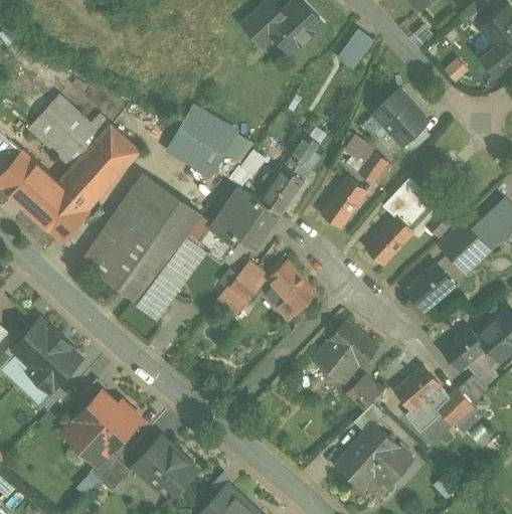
[(269,0),(242,25),(261,45),(273,34),(266,27),(281,13),(269,0)]
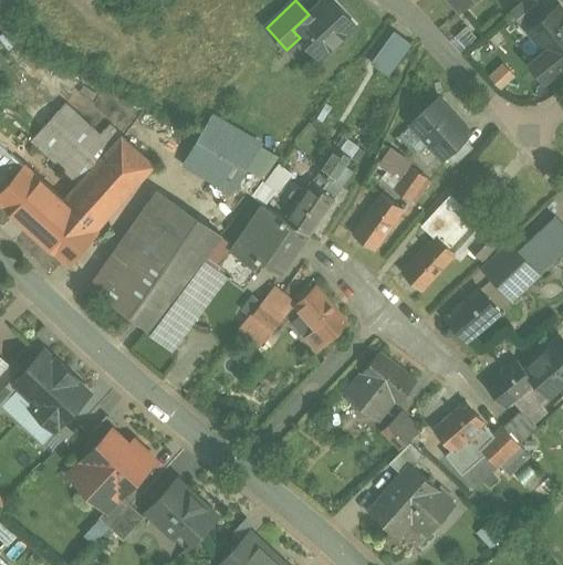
[(324,0),(309,14),(292,30),(300,38),(319,59),(354,25),(329,0),(324,0)]
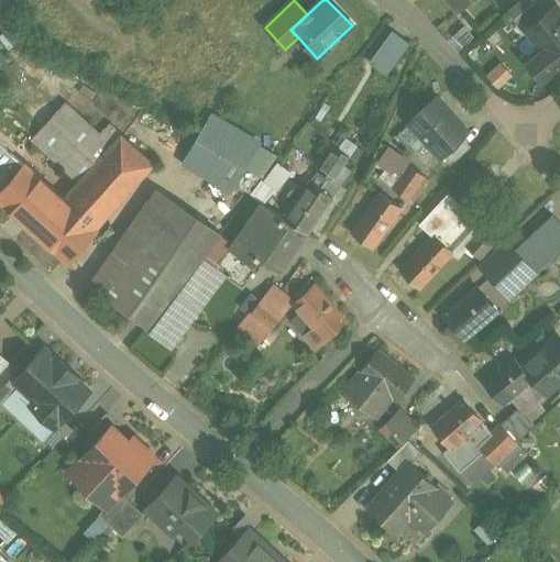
[(448,0),(458,11),(471,0),(448,0)]
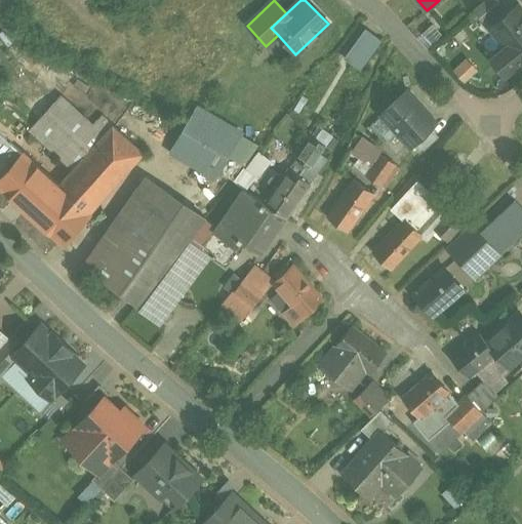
[(521,10),(518,6),(489,29),(517,65),(521,59),(521,10)]
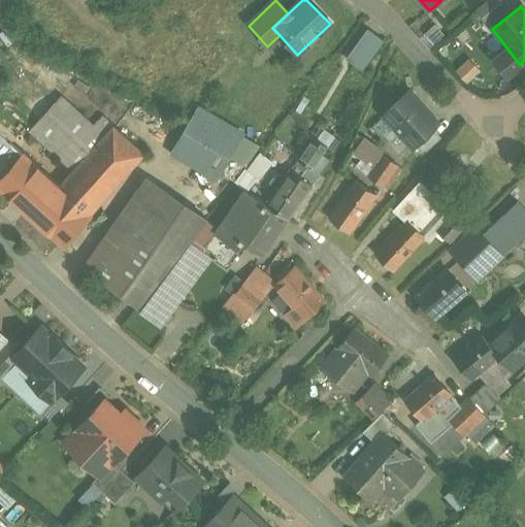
[(347,60),(365,72),(386,39),(367,28),(347,60)]
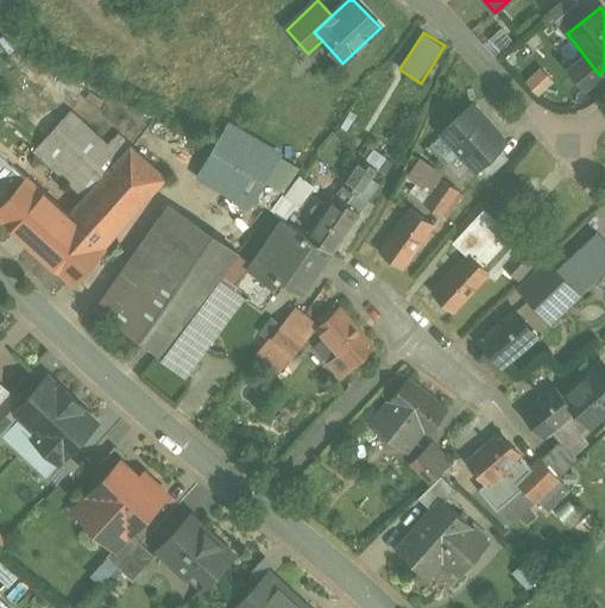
[(467,106),(439,133),(472,170),(502,143),(467,106)]
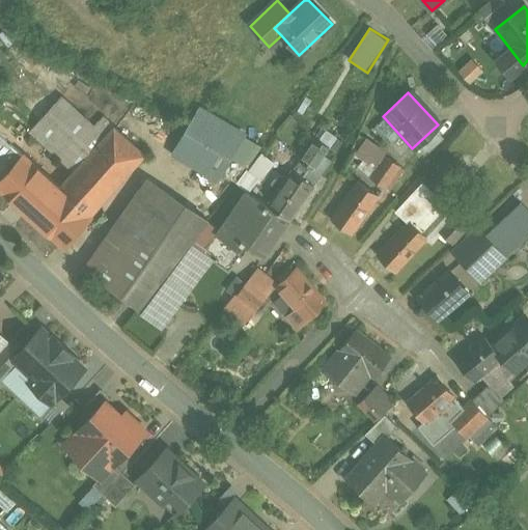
[(91,129),(59,99),(29,132),(74,172),(113,129),(101,117),(91,129)]
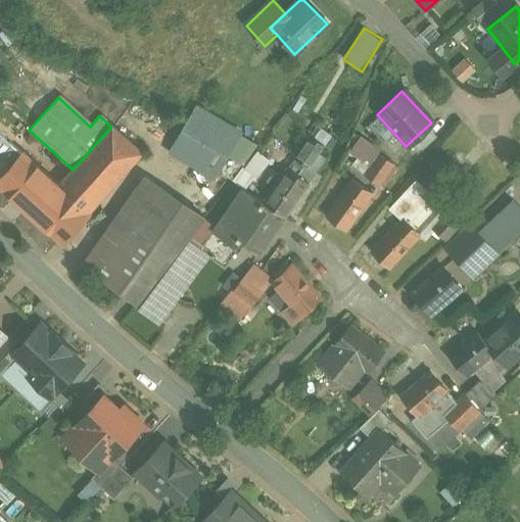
[(239,136),(194,108),(181,131),(227,157),(239,136)]
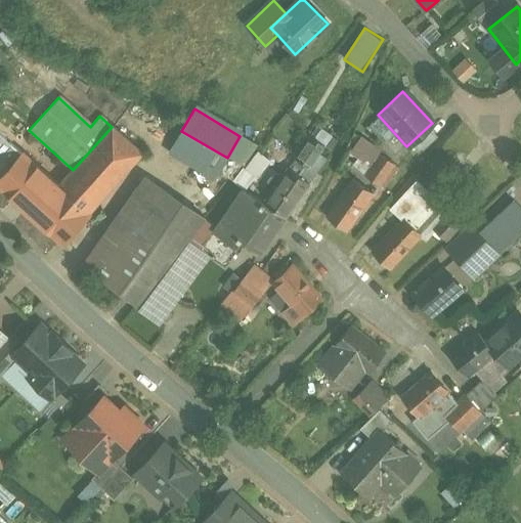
[(73,170),(58,186),(88,213),(142,155),(112,127),(73,170)]
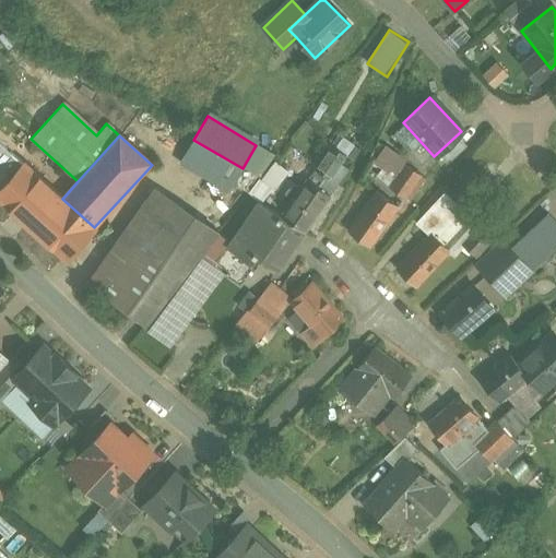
[(352,145),(339,135),(331,146),(345,157),(352,145)]
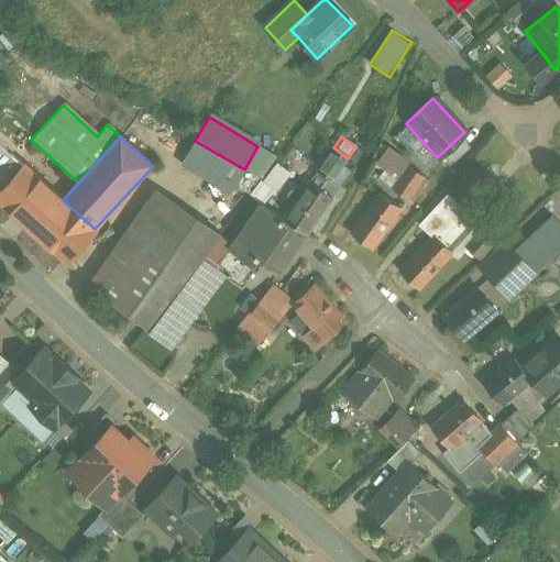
[(244,169),(195,141),(180,165),(230,194),(234,186),(244,169)]
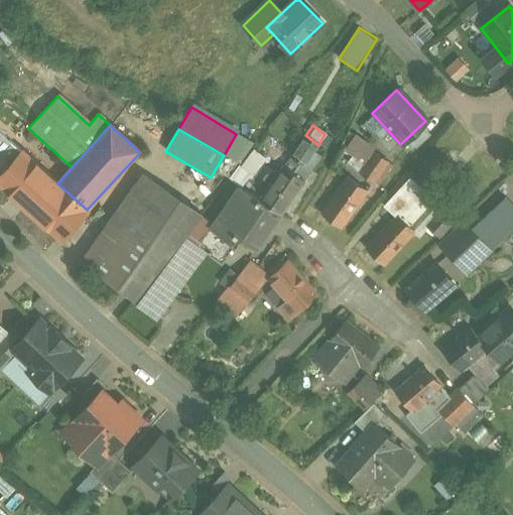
[(345,149),(360,160),(372,144),(357,133),(345,149)]
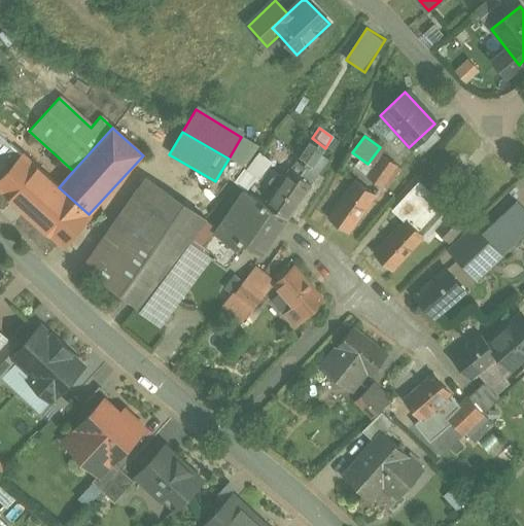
[(325,148),(312,138),(297,160),(306,167),(310,170),(320,155),(325,148)]
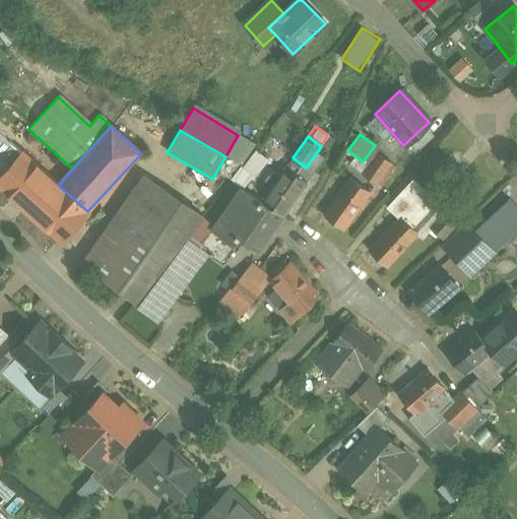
[(237,177),(249,186),(269,159),(256,150),(237,177)]
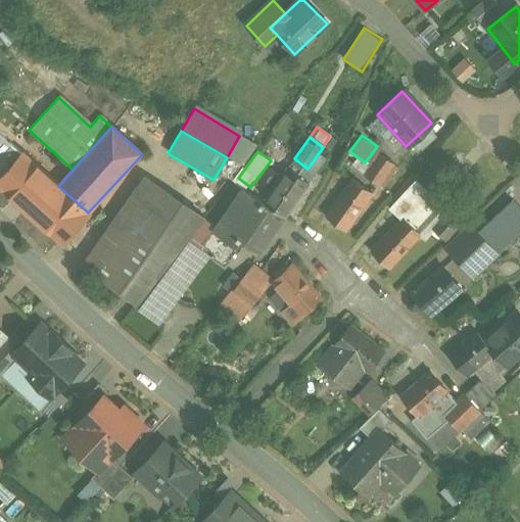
[(58,186),(22,153),(0,178),(0,190),(60,245),(89,214),(88,212),(58,186)]
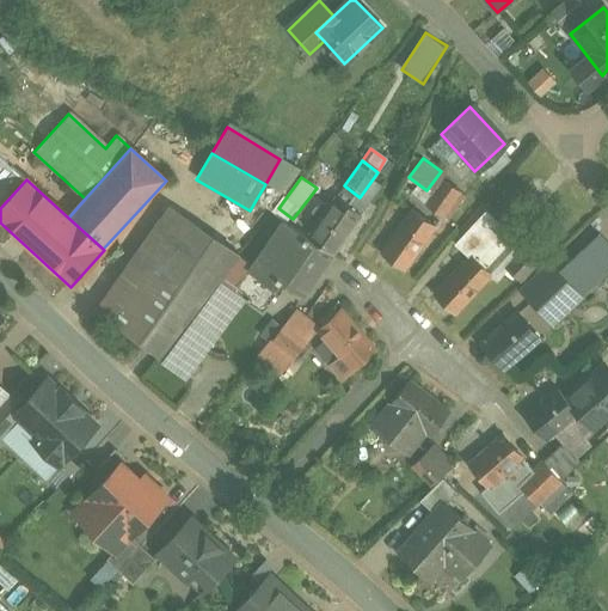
[(347,206),(336,199),(307,238),(331,256),(361,215),(360,214),(380,187),(372,181),(360,197),(355,194),(347,206)]
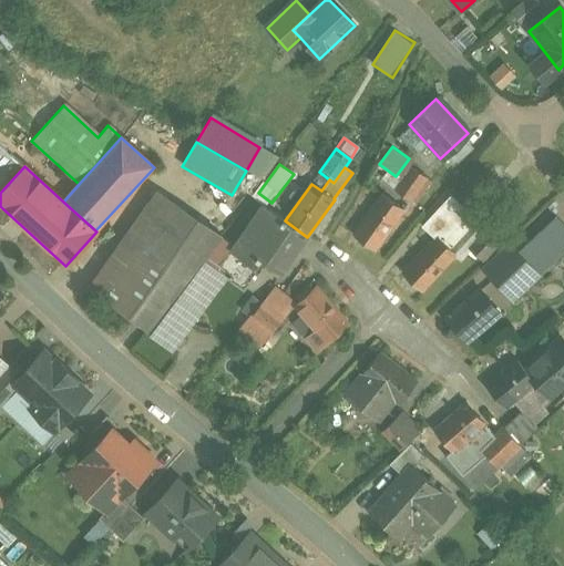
[(426,177),(411,167),(395,191),(409,202),(426,177)]
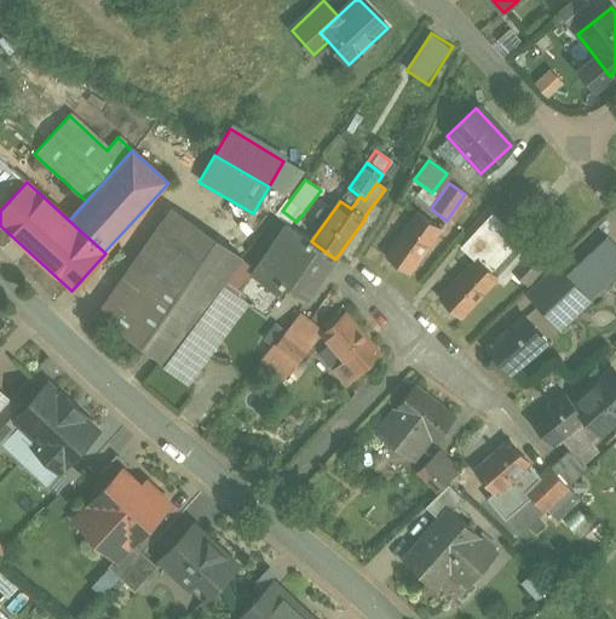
[(287,199),(269,187),(258,205),(275,215),(286,200),(287,199)]
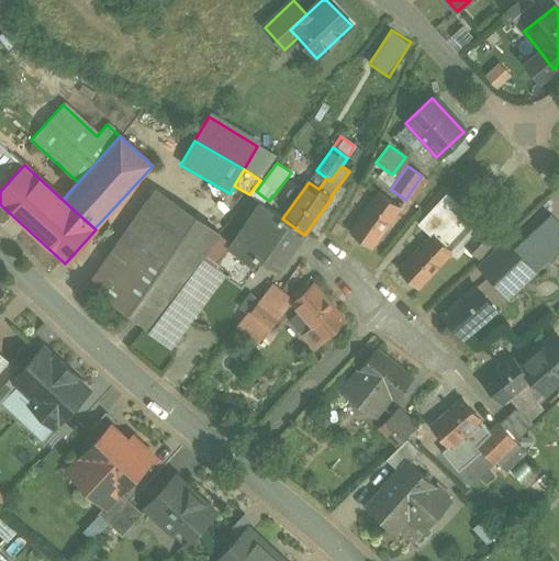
[(377,192),(348,233),(371,249),(400,209),(377,192)]
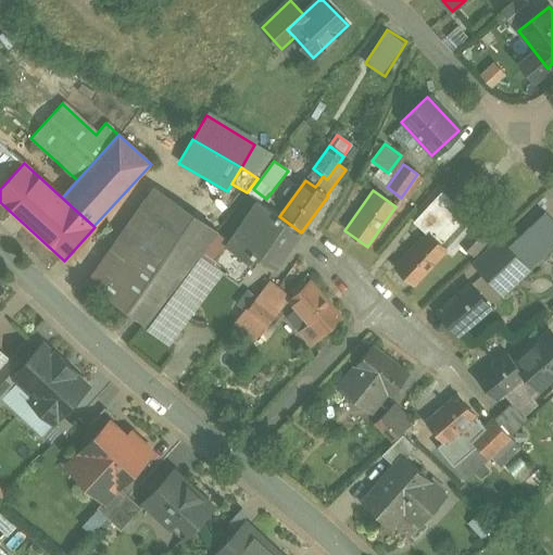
[(162,193),(95,289),(127,311),(193,216),(162,193)]
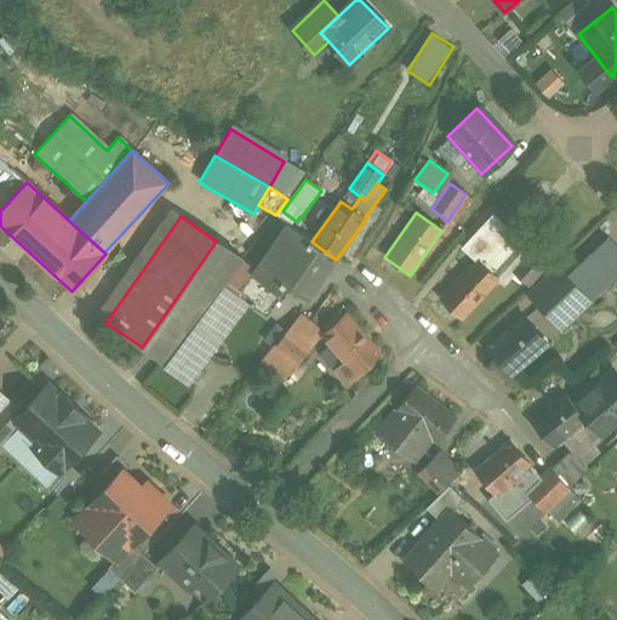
[(492,216),(461,249),(474,261),(438,299),(461,320),(500,280),(491,272),(520,242),(492,216)]
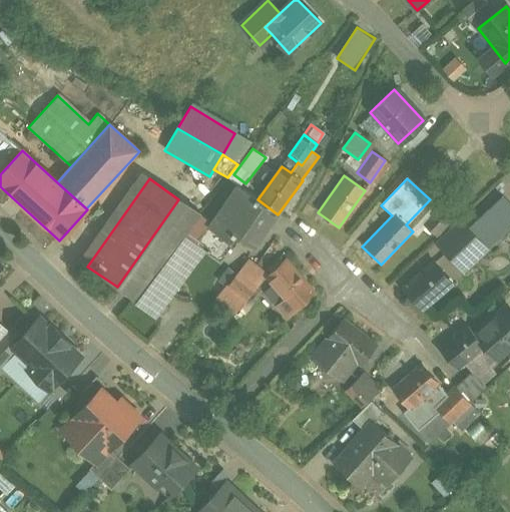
[(258,199),(238,185),(209,226),(230,241),(234,234),(253,248),(278,214),(258,199)]
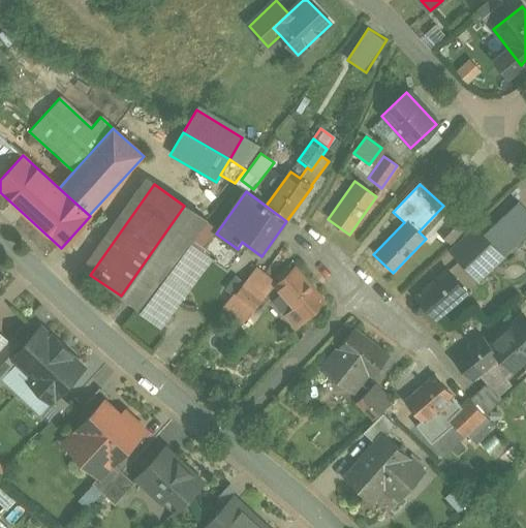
[(184,206),(121,296),(137,308),(137,307),(172,264),(205,222),(206,220),(184,206)]
